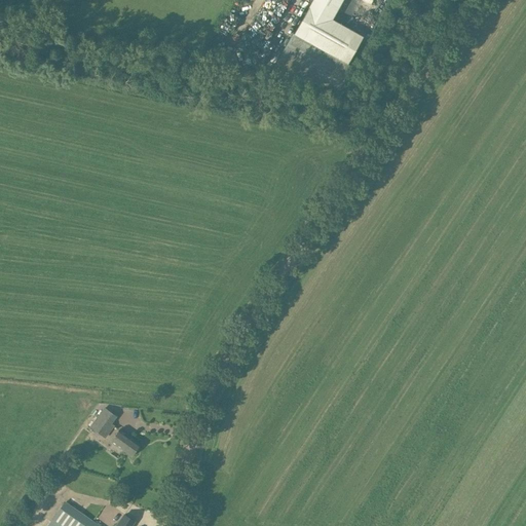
[(343,0),(313,0),(294,35),(347,66),(363,38),(332,21),(343,0)]
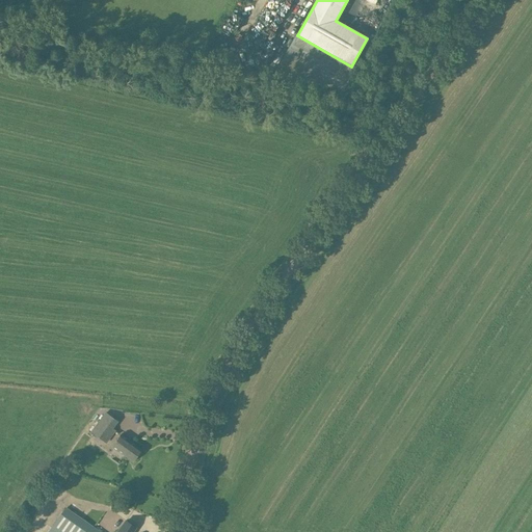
[(106,413),(92,432),(102,439),(105,433),(110,437),(115,430),(112,428),(117,421),(106,413)]
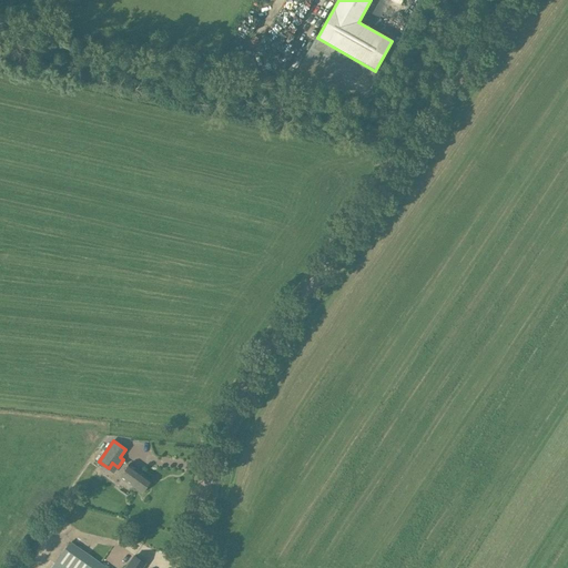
[(120,477),(142,493),(152,479),(130,464),(120,477)]
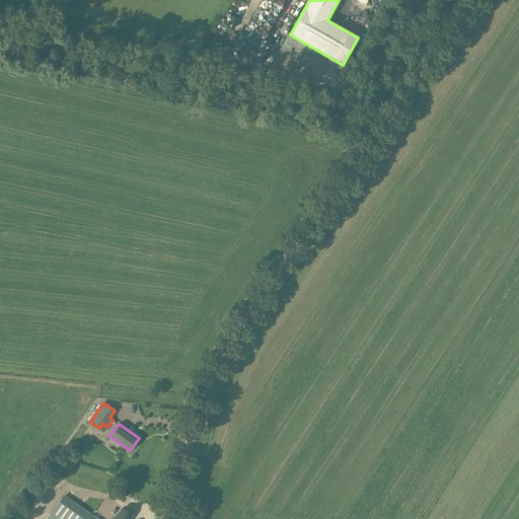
[(100,518),(65,494),(47,518),(100,518)]
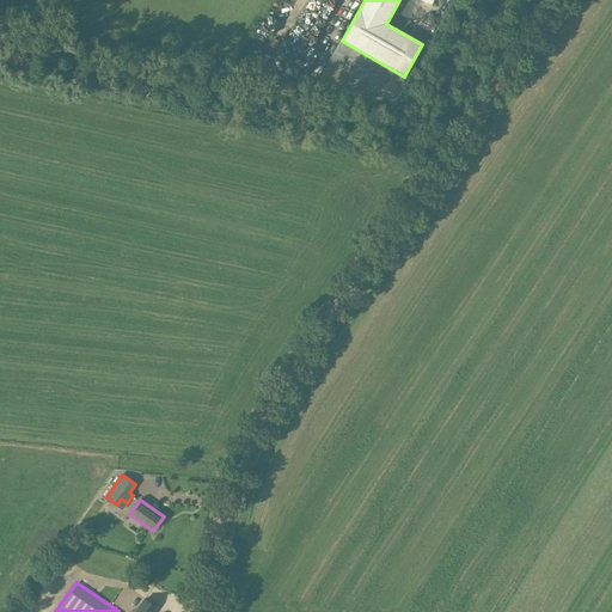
[(135,611),(153,611),(157,607),(145,598),(135,611)]
